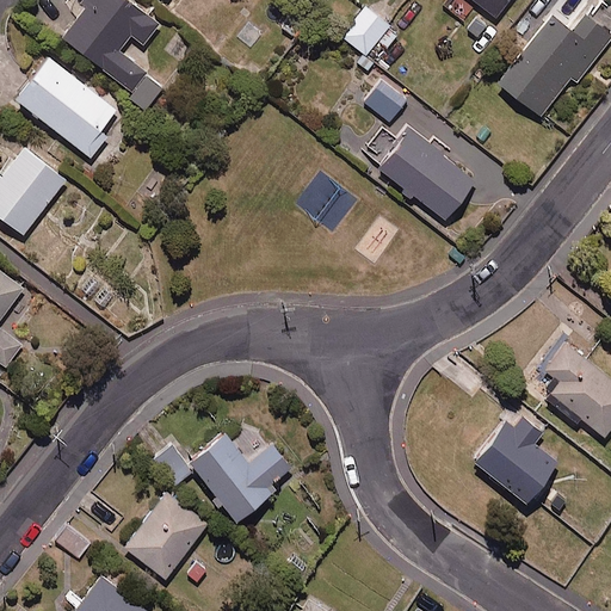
[(160,25),(127,0),(84,0),(84,1),(91,7),(66,38),(134,92),(148,74),(121,51),(133,36),(143,45),(160,25)]
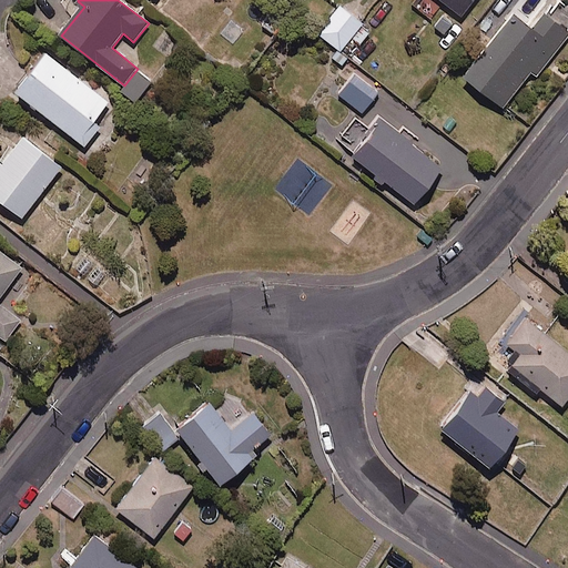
[(476,0),(439,0),(464,18),(476,0)]
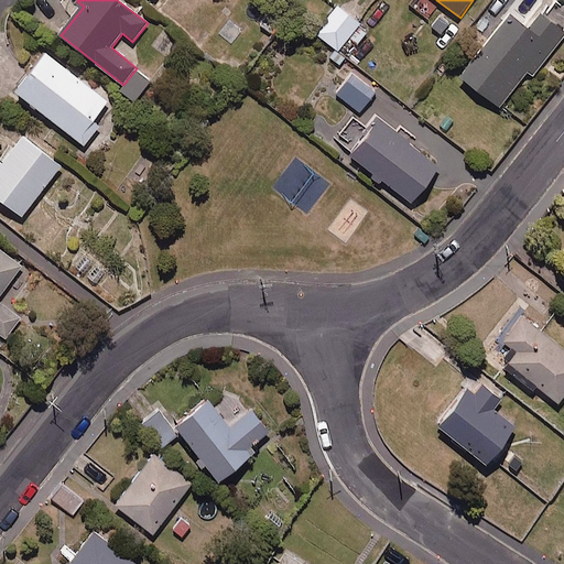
[(563,30),(563,7),(555,0),(543,0),(537,9),(542,14),(530,29),(513,15),(464,77),(500,108),(529,73),(533,76),(563,38),(563,33),(562,32),(563,30)]
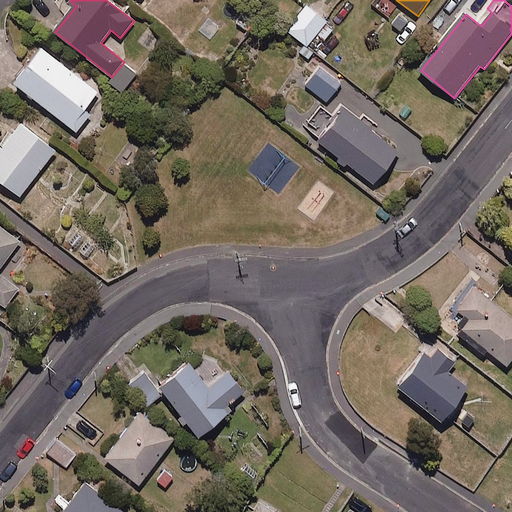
[(335,28),(307,6),(287,30),(307,46),(318,33),(325,40),(335,28)]
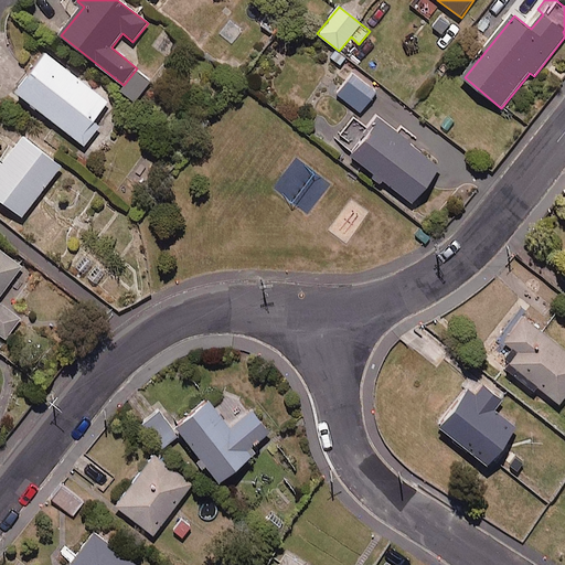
[(109,103),(46,53),(17,92),(85,146),(100,127),(94,121),(109,103)]
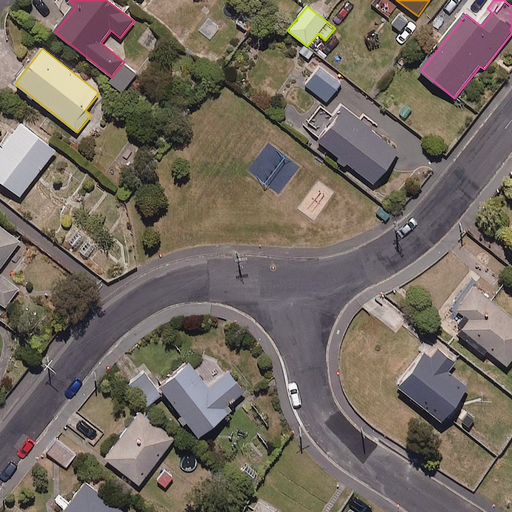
[(137,76),(125,65),(110,82),(122,92),(137,76)]
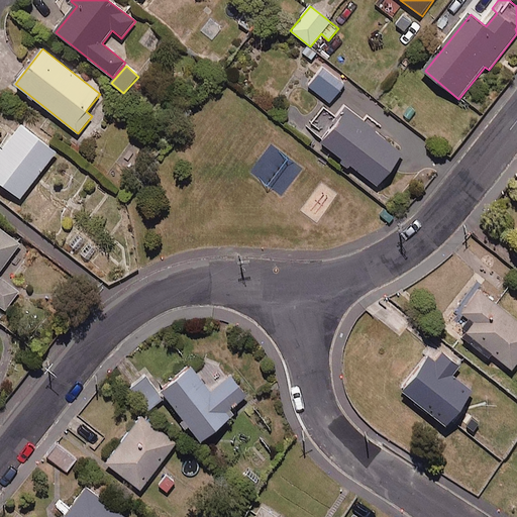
[(345,86),(324,68),(309,85),(330,103),(345,86)]
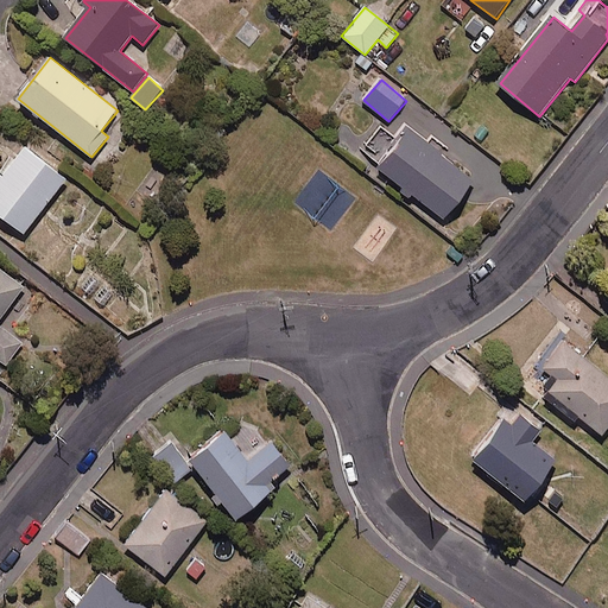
[(401,144),(382,128),(362,152),(445,221),(477,183),(413,130),(401,144)]
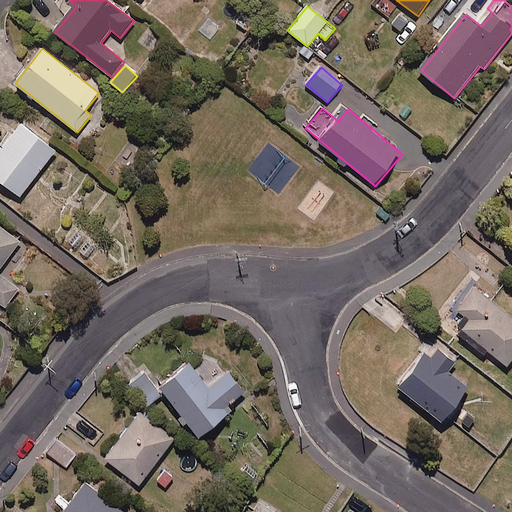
[(57,151),(20,122),(0,147),(0,180),(20,197),(57,151)]
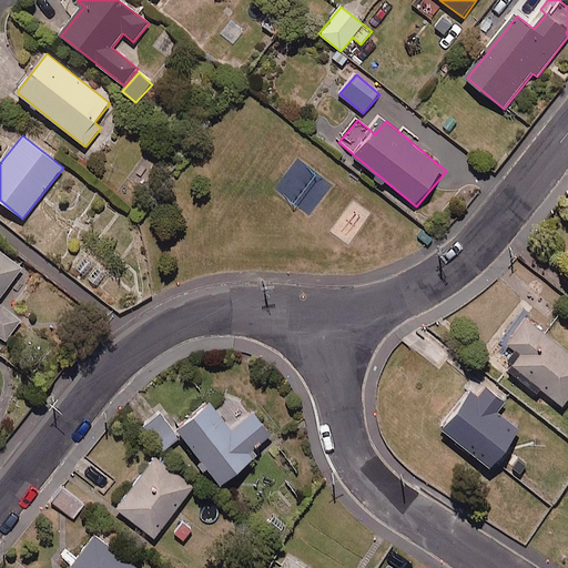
[(0,300),(23,269),(0,251),(0,336),(7,342),(22,321),(0,303),(0,300)]
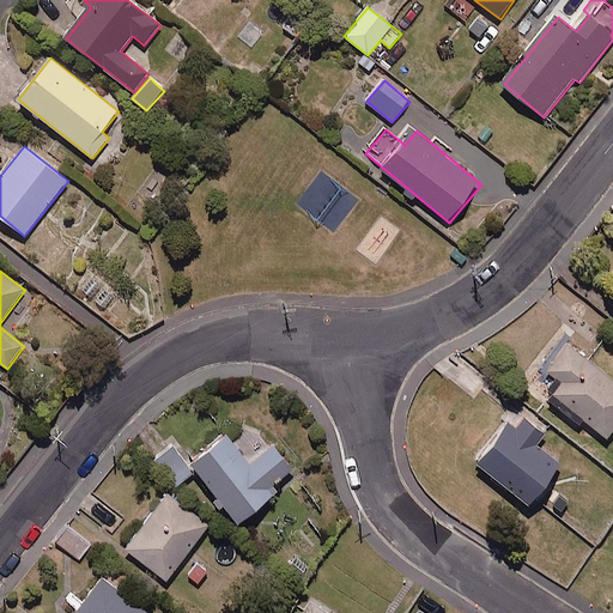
[(612,432),(612,380),(569,345),(548,370),(563,382),(552,396),(607,441),(612,432)]
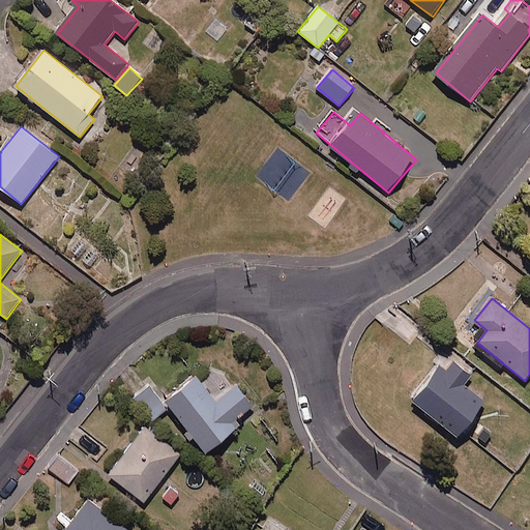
[(474,376),(449,357),(414,402),(461,438),(488,404),(466,386),(474,376)]
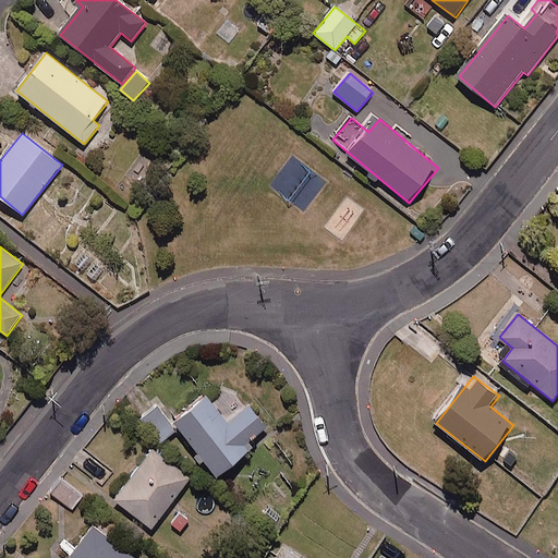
[(246,410),(225,383),(176,423),(219,477),(262,443),(259,439),(270,431),(251,405),(246,410)]
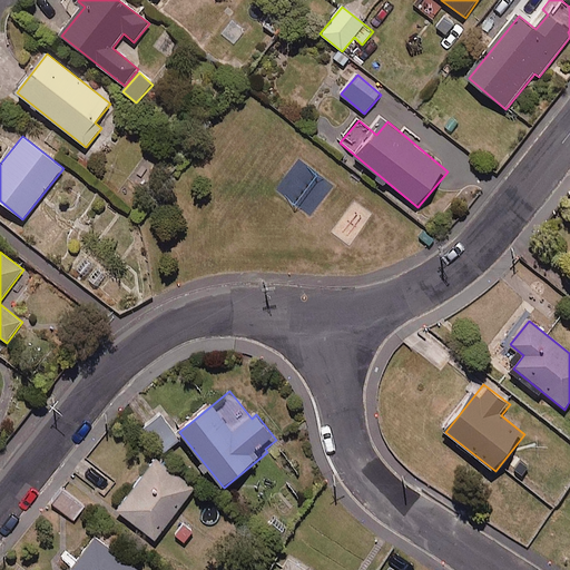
[(180,441),(161,416),(146,429),(164,453),(180,441)]
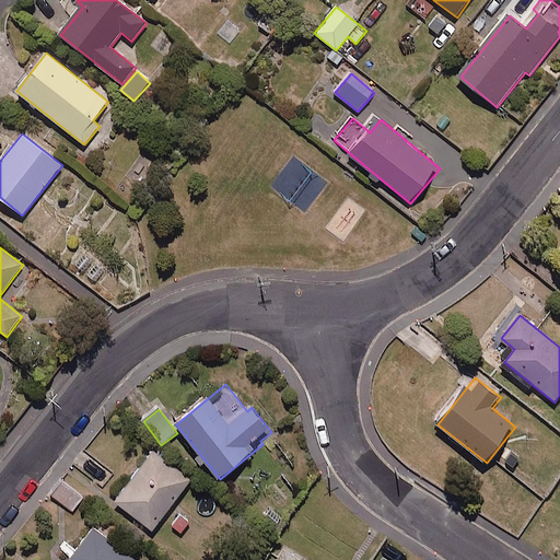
[(510,446),(500,459),(514,470),(525,458),(510,446)]
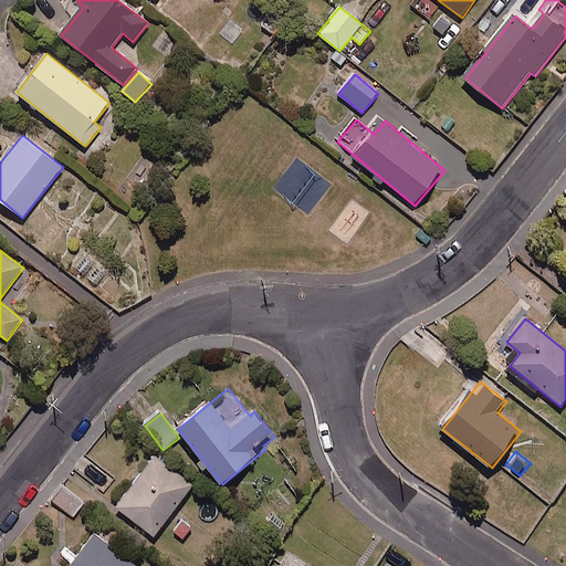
[(194,485),(155,456),(116,507),(155,536),(194,485)]
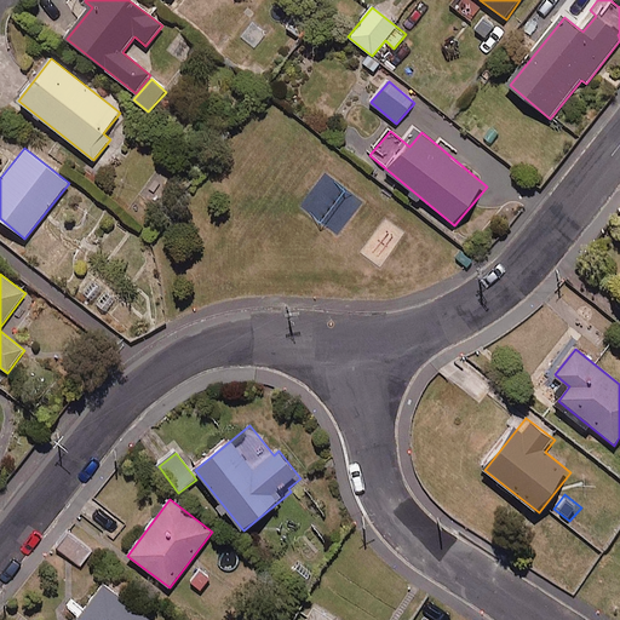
[(91,550),(69,534),(58,550),(80,566),(91,550)]
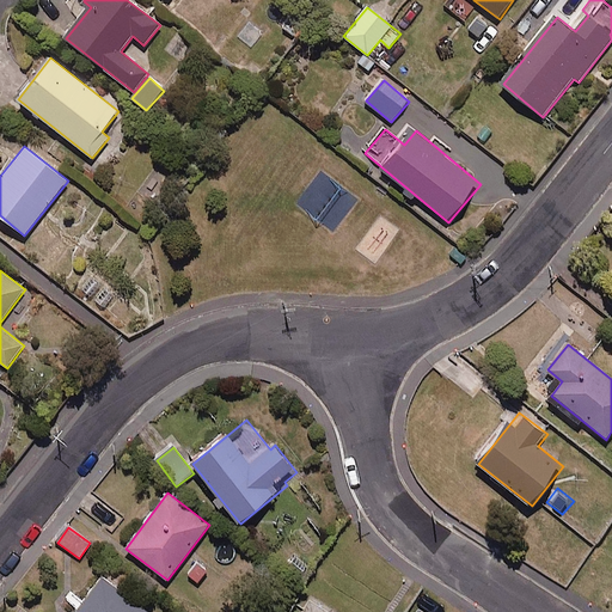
[(147,611),(104,577),(77,611),(147,611)]
